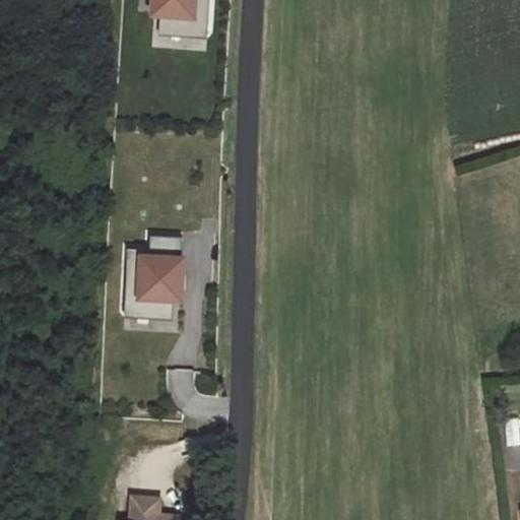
[(196,20),(196,0),(148,0),(149,21),(196,20)]
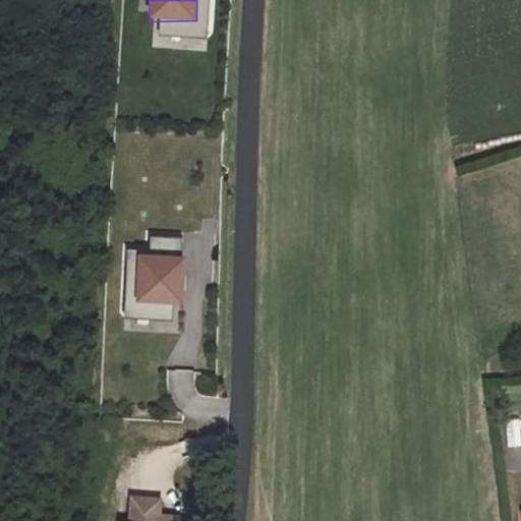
[(155,37),(155,48),(205,48),(205,38),(155,37)]
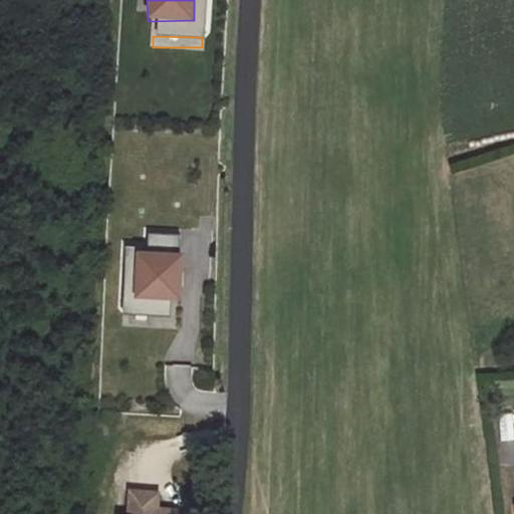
[(148,246),(178,247),(178,235),(149,234),(148,246)]
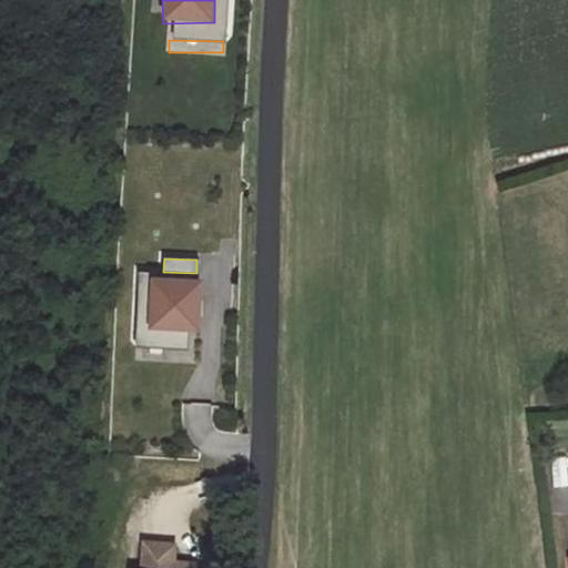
[(203,281),(151,275),(146,327),(199,334),(203,281)]
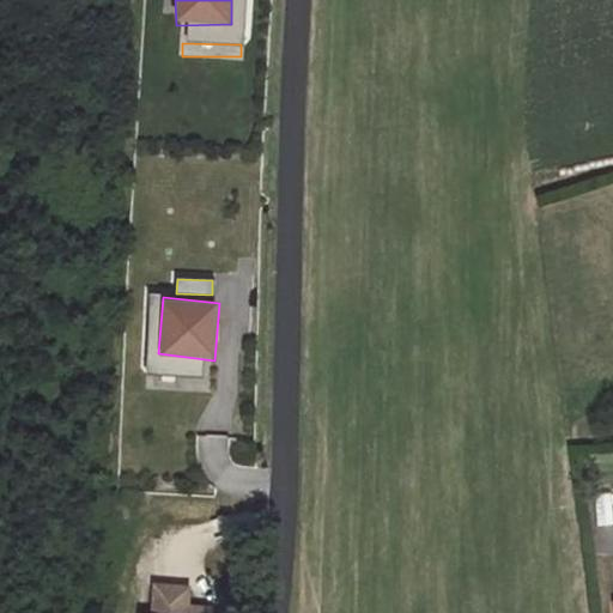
[(612,522),(612,516),(611,492),(595,493),(598,525),(612,522)]
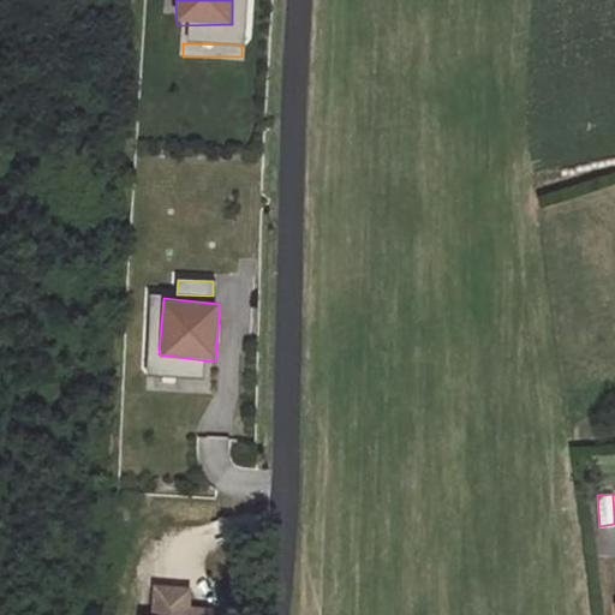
[(210,614),(212,610),(187,609),(189,590),(156,587),(154,614),(210,614)]
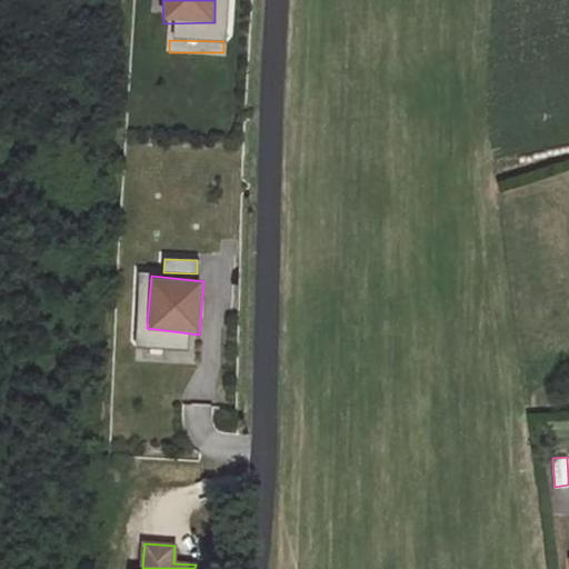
All buildings are outlined.
